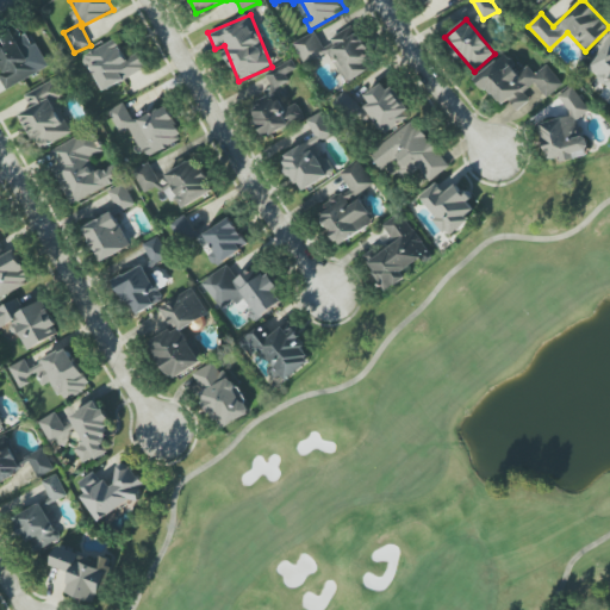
[(315,32),(293,43),(306,67),(330,55),(344,83),(377,67),(355,26),(322,44),(315,32)]
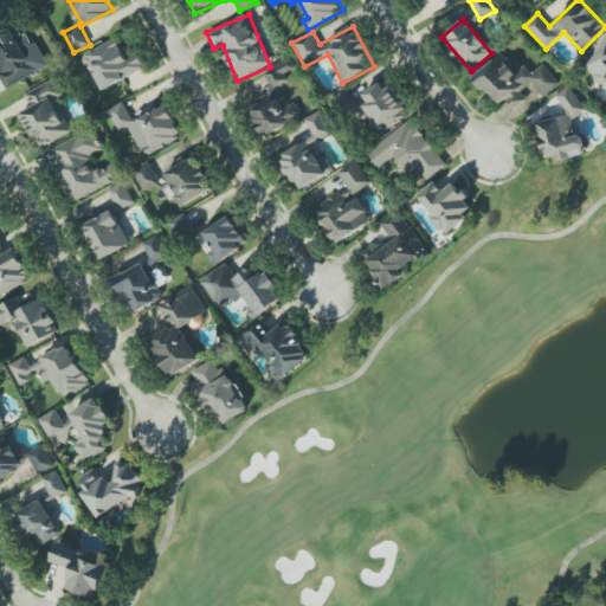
[(47,68),(30,32),(17,39),(11,28),(0,34),(0,75),(6,88),(47,68)]
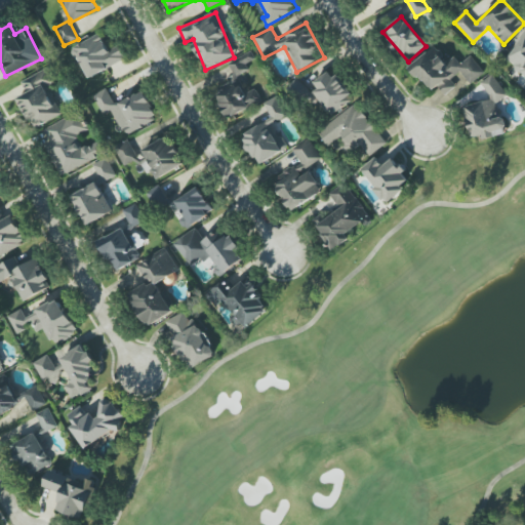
[(524,31),(507,61),(524,73),(524,31)]
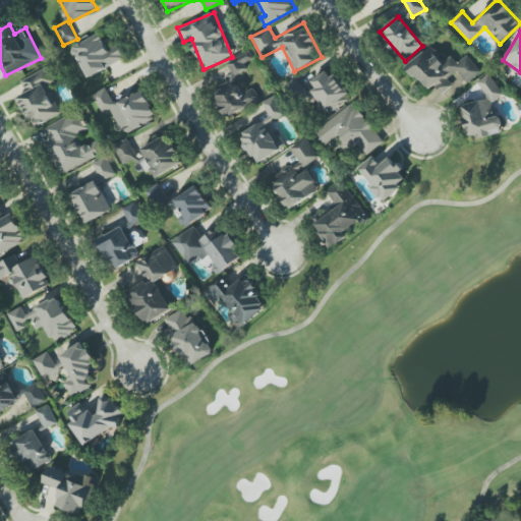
[(125,58),(117,43),(107,48),(99,33),(71,48),(88,78),(125,58)]
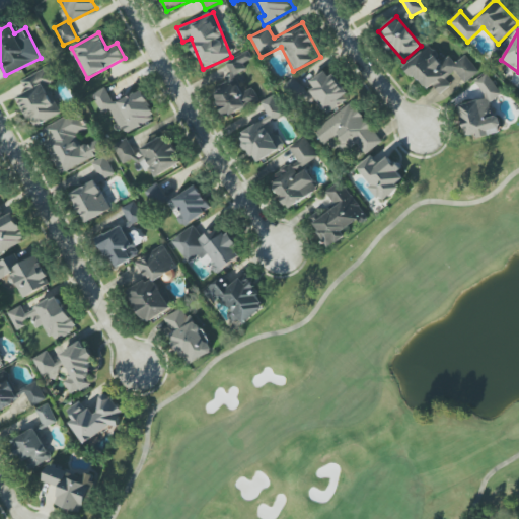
[(479,73),(466,55),(454,63),(450,57),(440,63),(430,48),(405,64),(425,92),(434,85),(440,94),(451,86),(446,78),(456,71),(464,83),(479,73)]
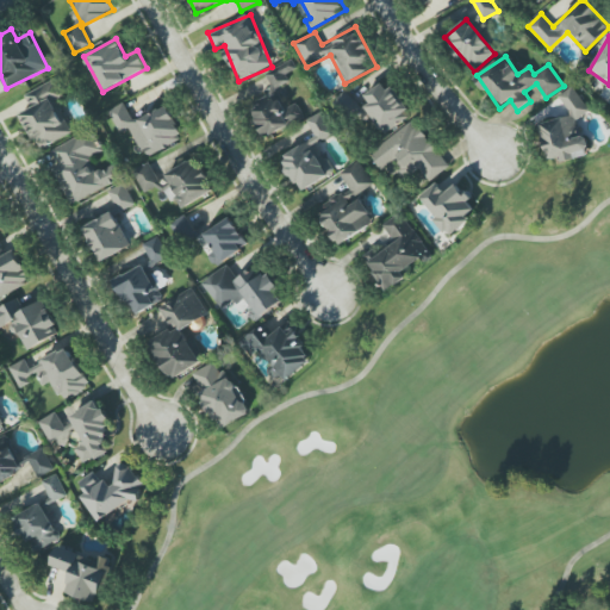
[(263,74),(273,94),(249,105),(263,137),(305,118),(298,103),(286,109),(278,88),(291,82),(287,74),(297,69),(293,60),(263,74)]
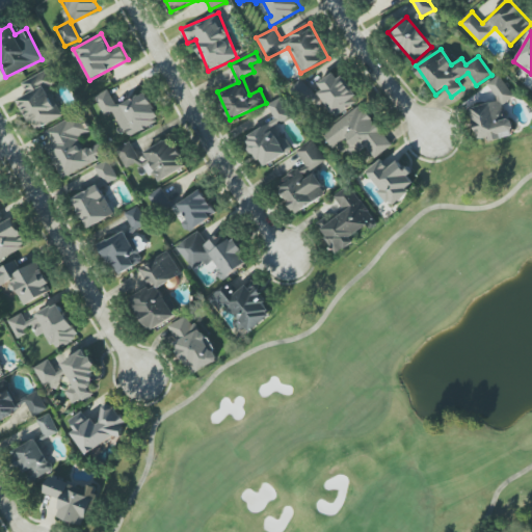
[(62,115),(50,92),(57,89),(47,70),(22,83),(27,95),(18,100),(34,131),(62,115)]
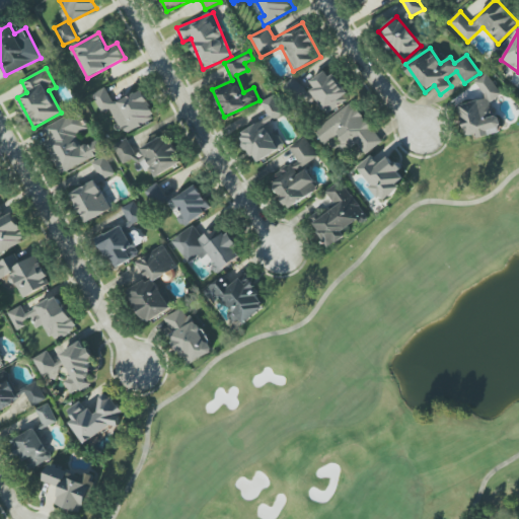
[(310,80),(315,89),(312,90),(325,114),(349,101),(331,69),(310,80)]
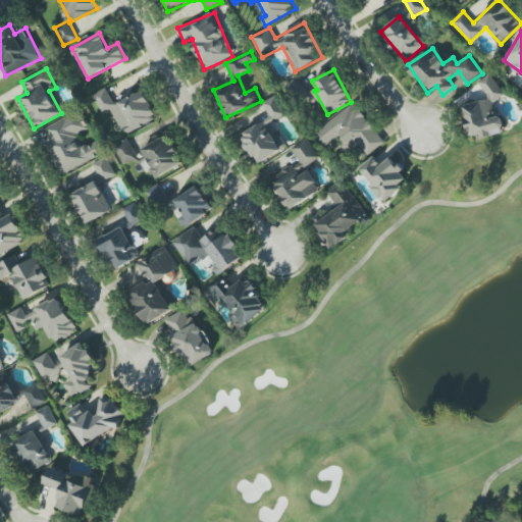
[(478,82),(487,95),(488,99),(462,106),(469,138),(479,136),(481,139),(505,133),(502,121),(493,109),(492,103),(505,95),(490,73),(478,82)]
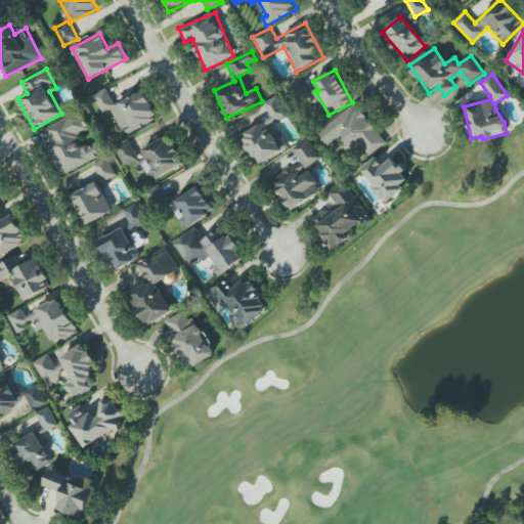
[(158,120),(144,90),(114,104),(107,88),(93,94),(103,118),(115,113),(124,135),(158,120)]
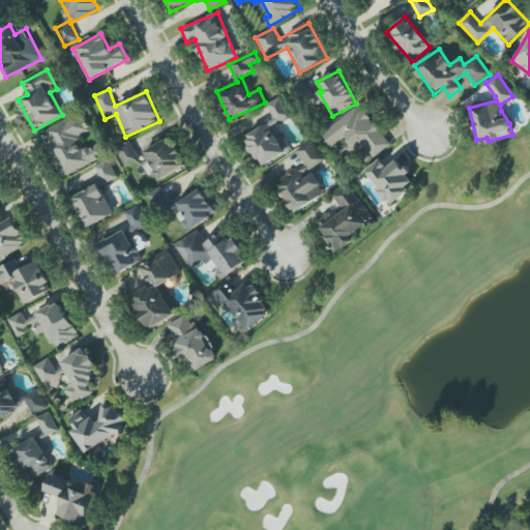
[(290,116),(281,97),(266,105),(274,120),(244,136),(261,167),(286,154),(271,126),(290,116)]
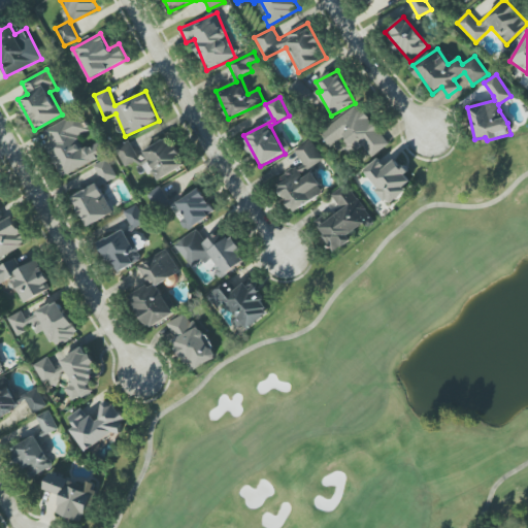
[(389,144),(360,104),(319,133),(330,147),(340,140),(352,156),(364,146),(371,158),(389,144)]
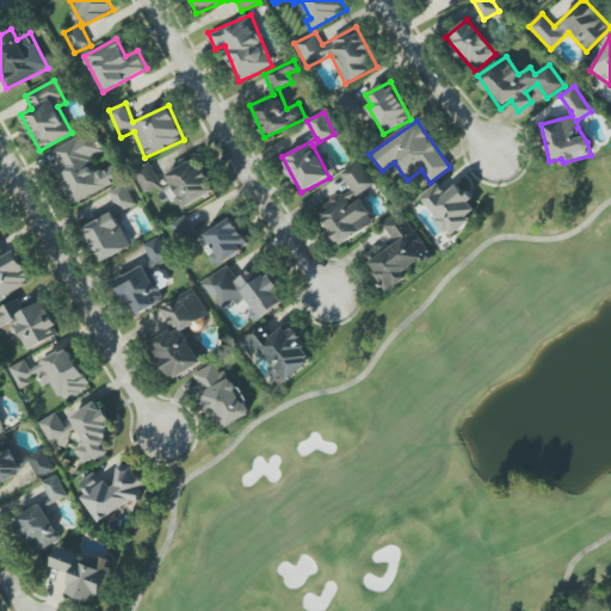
[(123,180),(116,164),(96,173),(88,156),(100,152),(92,131),(47,152),(69,204),(123,180)]
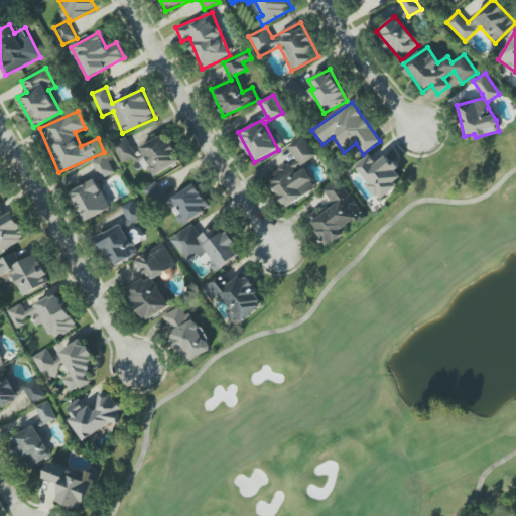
[(153,175),(180,162),(167,134),(133,150),(127,138),(113,144),(122,163),(135,157),(138,164),(146,161),(153,175)]
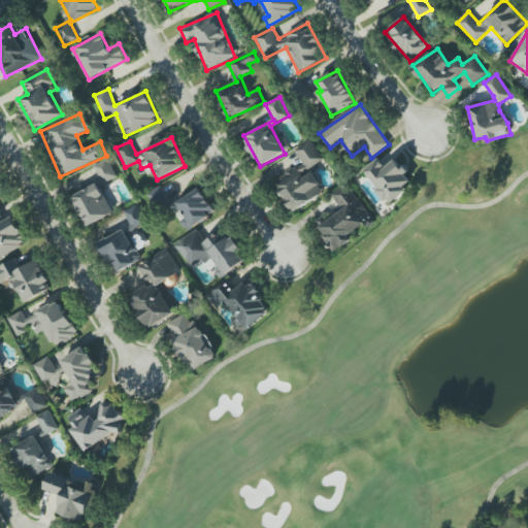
[(310,139),(294,151),(307,170),(324,160),(310,139)]
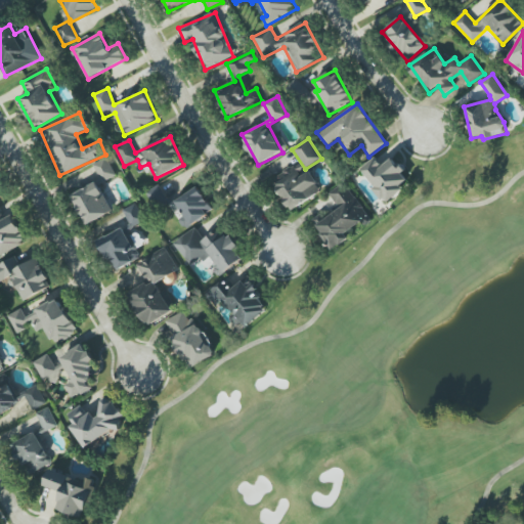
[(391,158),(383,166),(375,157),(359,171),(388,202),(411,180),(391,158)]
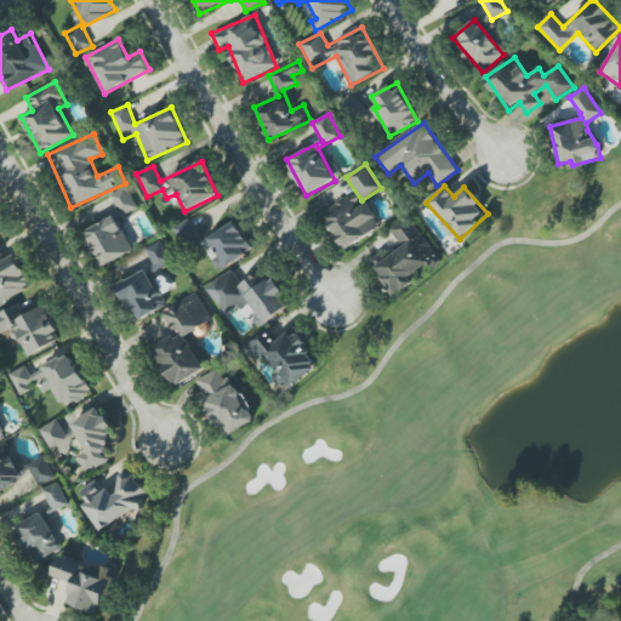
[(121,216),(137,208),(126,187),(110,195),(121,216)]
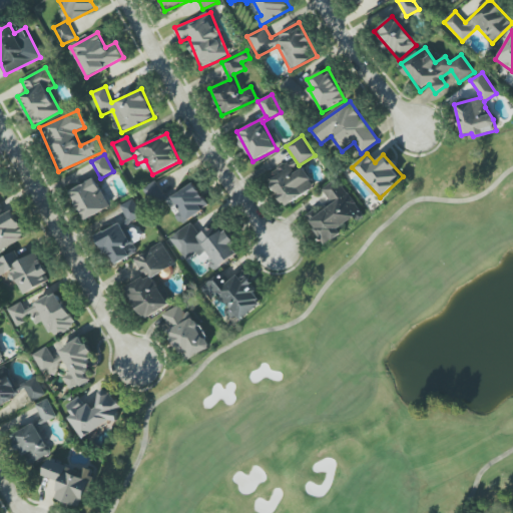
[(286,206),(316,186),(303,168),(295,173),(288,163),(266,178),(286,206)]
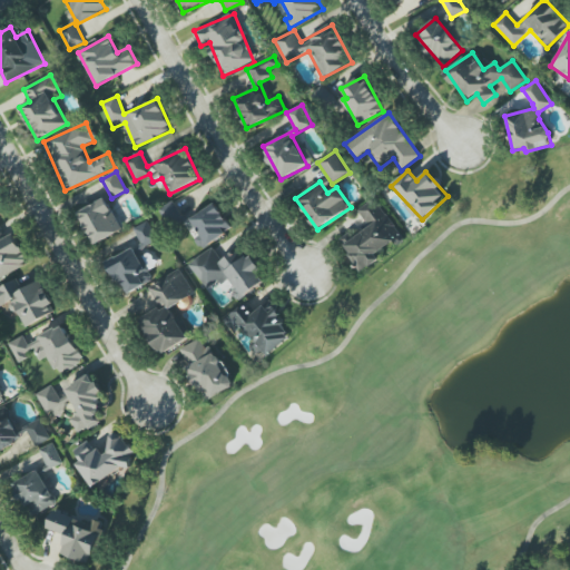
[(123,231),(106,198),(77,213),(94,245),(123,231)]
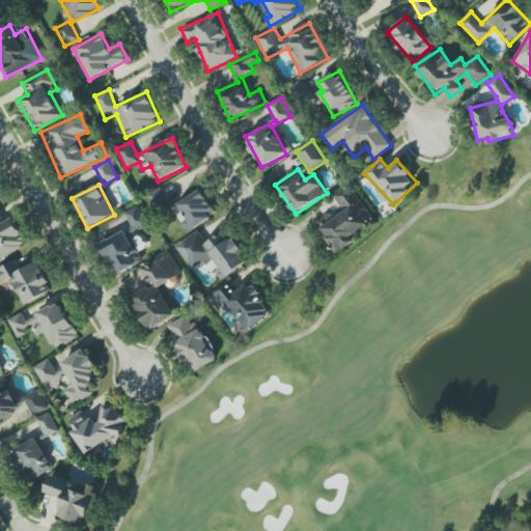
[(336,254),(353,243),(350,238),(374,222),(351,185),(333,195),(343,212),(330,221),(327,216),(316,223),(336,254)]
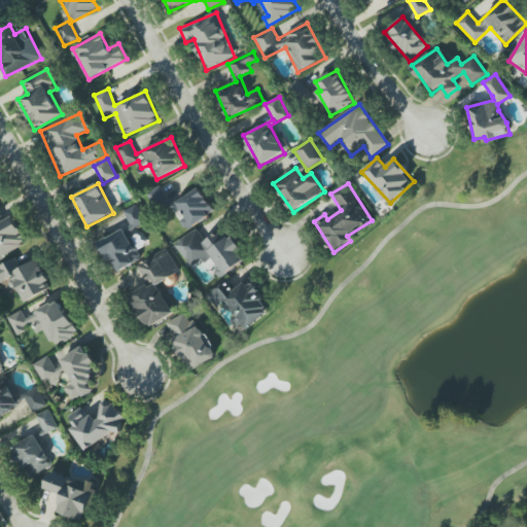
[(155,208),(169,199),(161,185),(146,194),(155,208)]
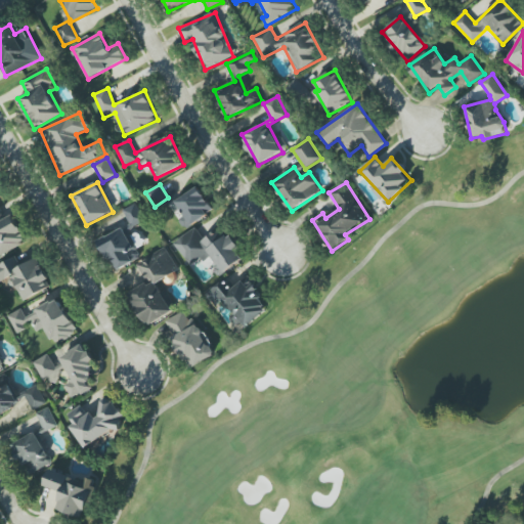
[(184,216),(178,220),(184,230),(214,211),(198,186),(174,202),(184,216)]
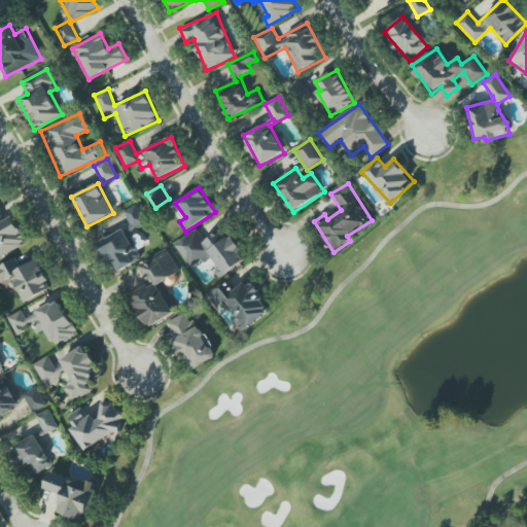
[(124,211),(132,229),(146,222),(137,204),(124,211)]
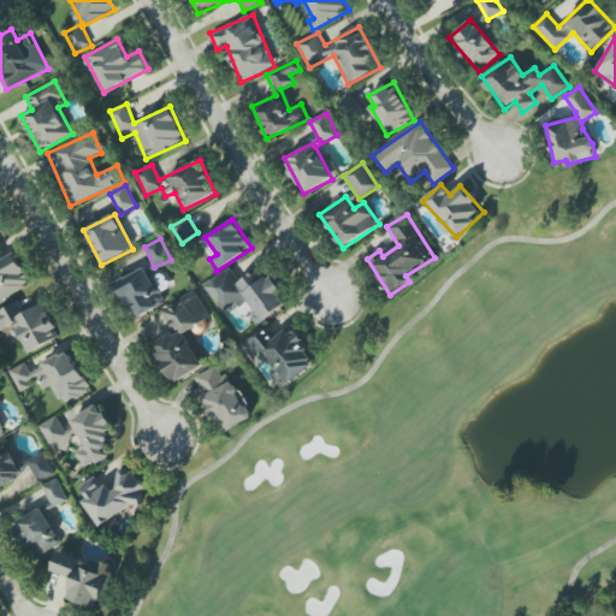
[(0,301),(33,284),(16,252),(5,258),(0,248),(0,301)]
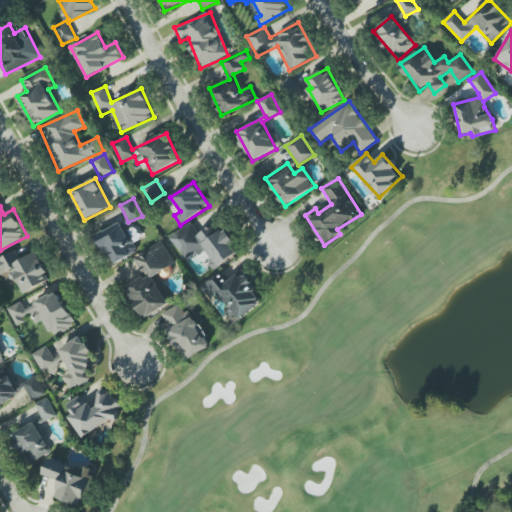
[(185,259),(196,252),(199,256),(204,253),(215,269),(237,254),(231,245),(232,244),(217,221),(199,234),(191,222),(170,237),(185,259)]
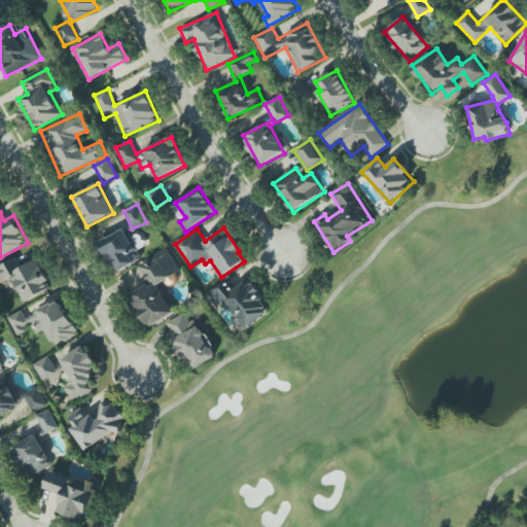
[(141,259),(124,229),(99,242),(115,274),(141,259)]
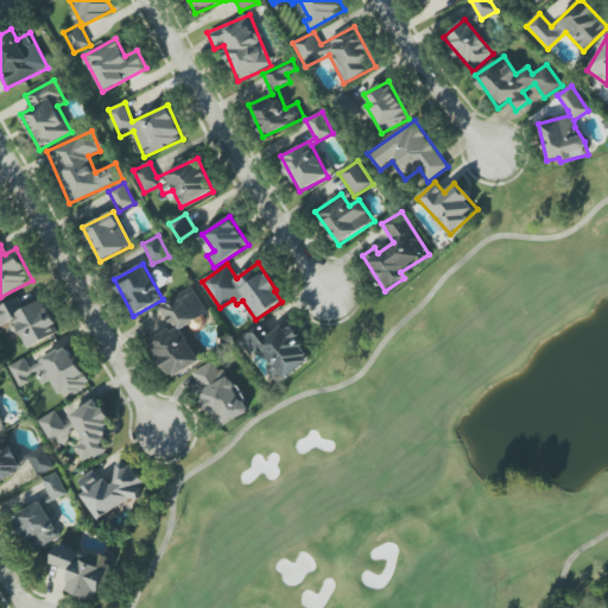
[(201,361),(181,329),(208,314),(191,287),(159,306),(171,328),(149,341),(171,379),(201,361)]
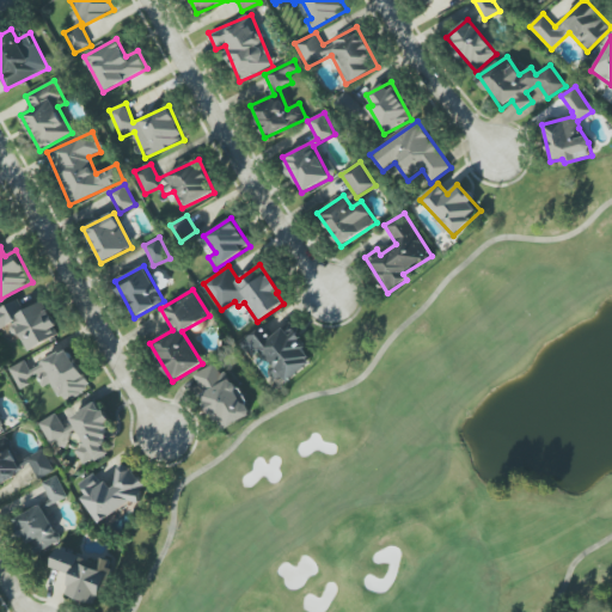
[(43,301),(24,310),(19,300),(0,308),(0,329),(13,323),(26,352),(61,336),(43,301)]
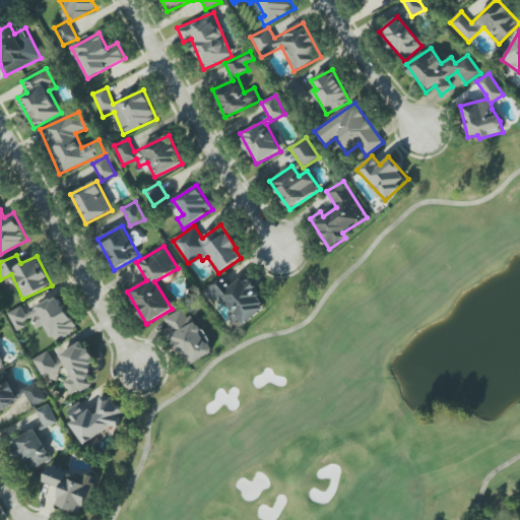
[(222,276),(209,288),(243,326),(268,304),(243,276),(232,286),(222,276)]
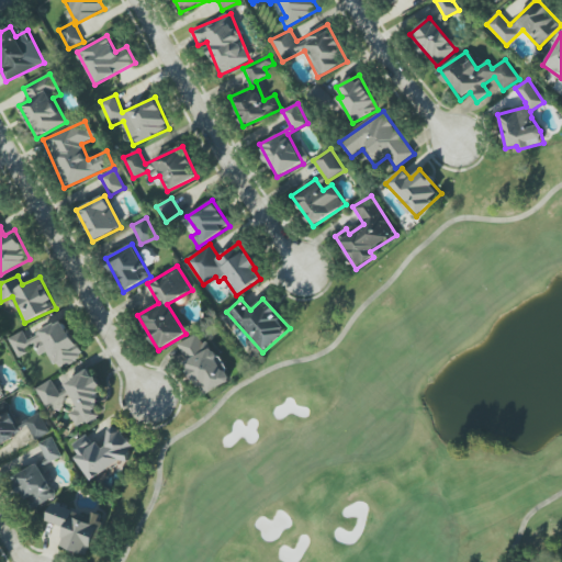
[(9,338),(18,356),(34,347),(40,356),(48,351),(58,370),(83,357),(64,319),(27,338),(23,330),(9,338)]
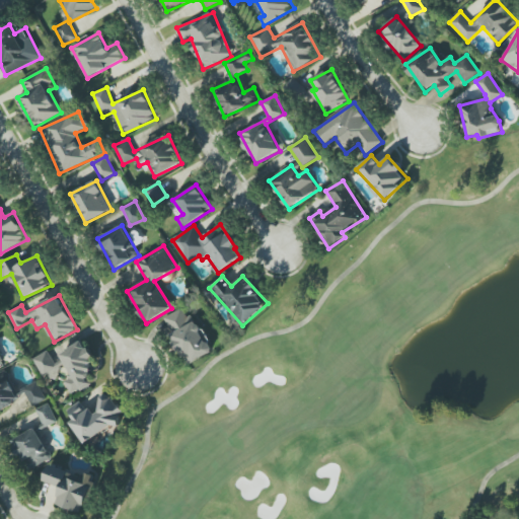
[(162,319),(188,365),(213,351),(193,313),(187,316),(182,308),(162,319)]
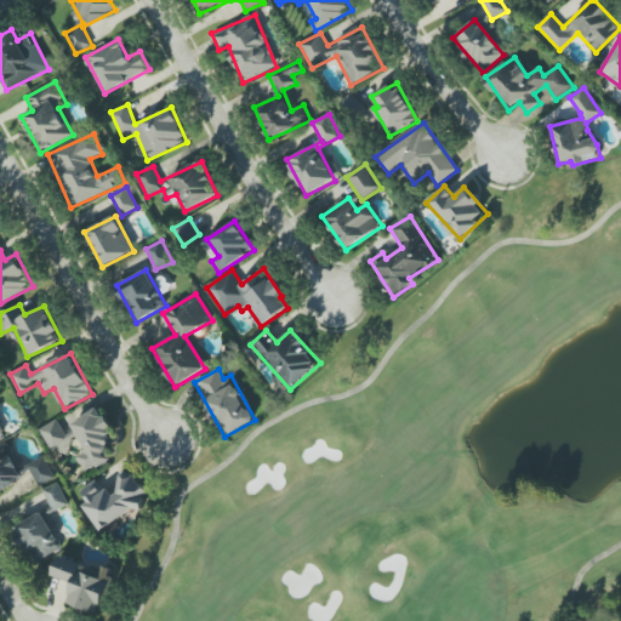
[(86,473),(110,459),(104,450),(118,442),(97,408),(72,425),(87,449),(75,456),(86,473)]
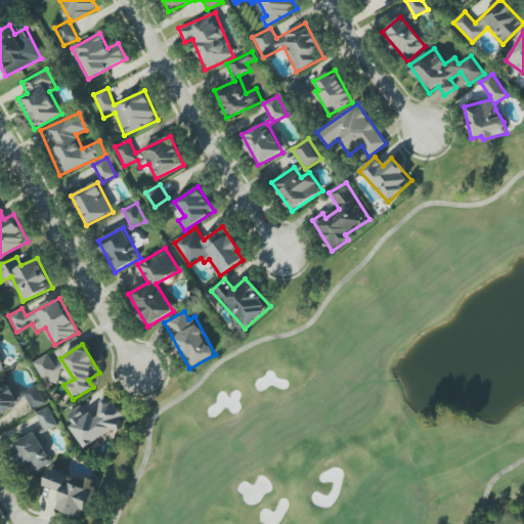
[(0,376),(0,412),(19,403),(4,374),(0,376)]
